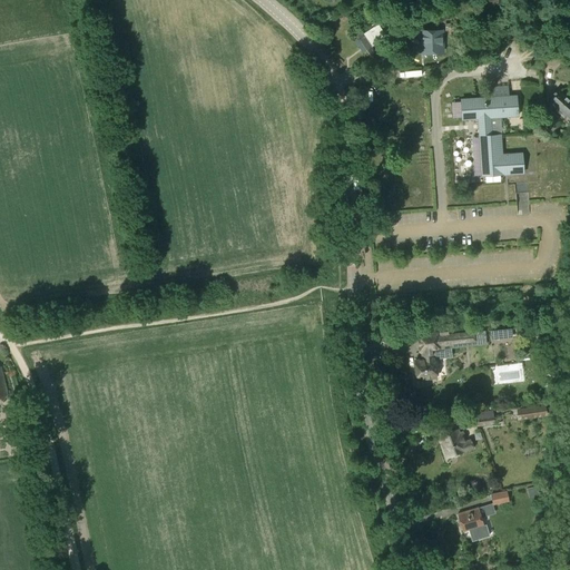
[(356,36),(365,49),(369,55),(374,50),(362,32),(356,36)]
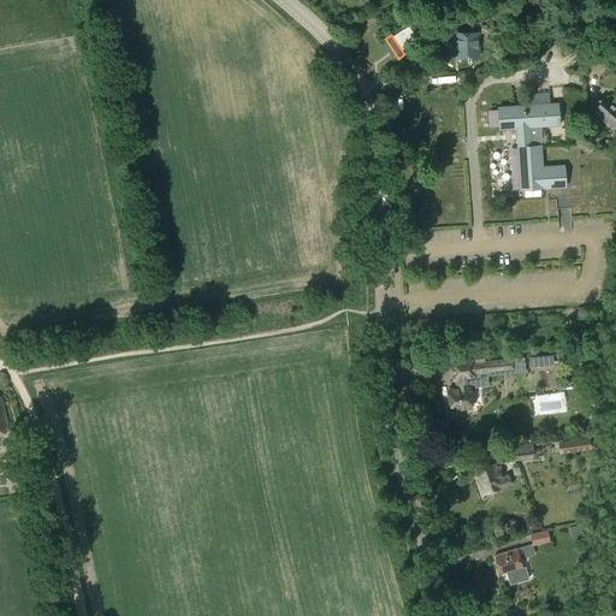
[(472,35),(458,36),(458,55),(472,55),(472,52),(479,52),(478,39),(472,39),(472,35)]
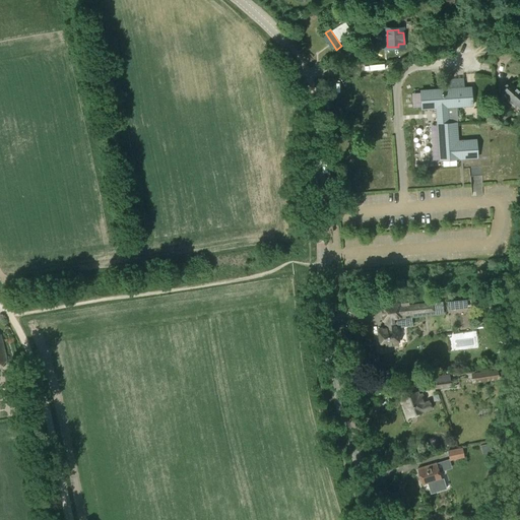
[(457,86),(465,85),(465,77),(457,78),(457,86)]
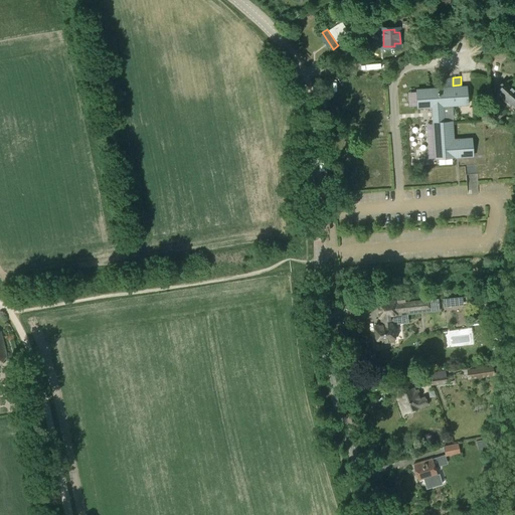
[(513,87),(508,81),(507,81),(495,95),(500,100),(501,98),(508,104),(512,100),(514,102),(514,91),(512,89),(513,87)]
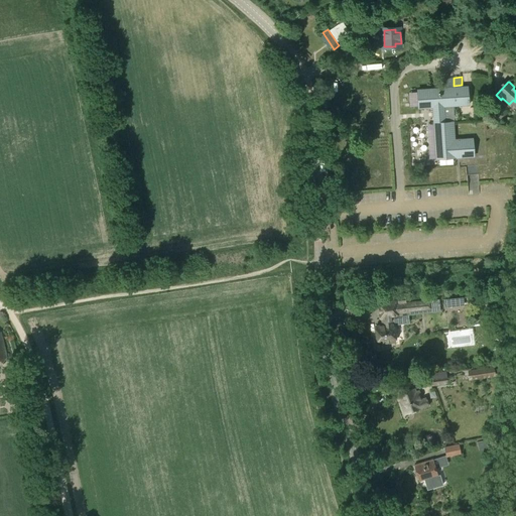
[(452,88),(453,106),(469,105),(468,87),(452,88)]
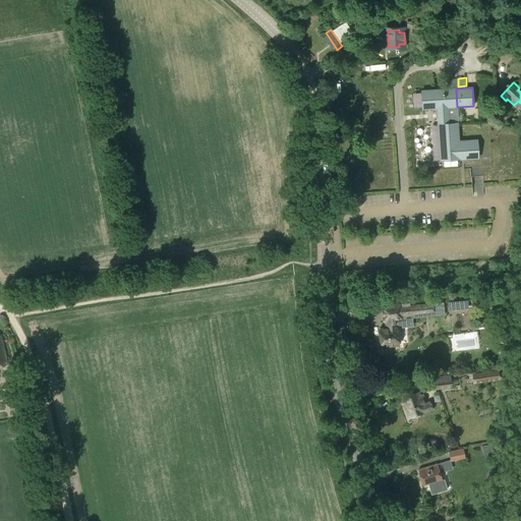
[(457,107),(456,89),(421,91),(422,109),(437,108),(441,161),(463,159),(478,158),(477,140),(462,141),(458,141),(457,123),(458,123),(457,107)]
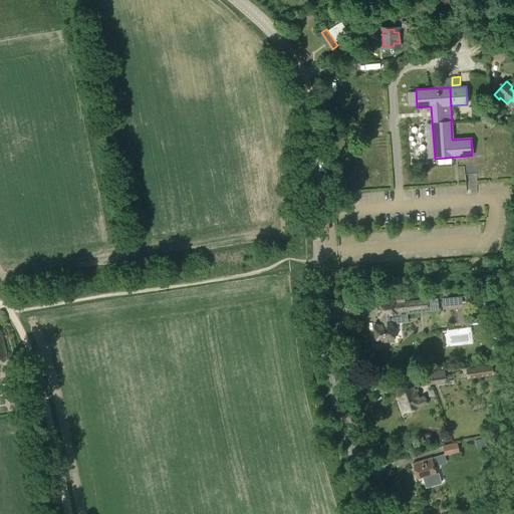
[(458,167),(464,166),(484,165),(481,124),(455,126),(456,140),(471,139),(472,156),(457,157),(458,167)]
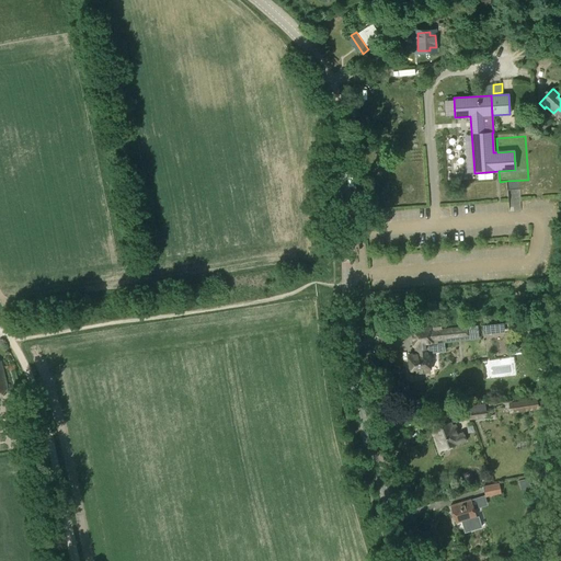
[(482,325),(483,334),(504,332),(503,323),(482,325)]
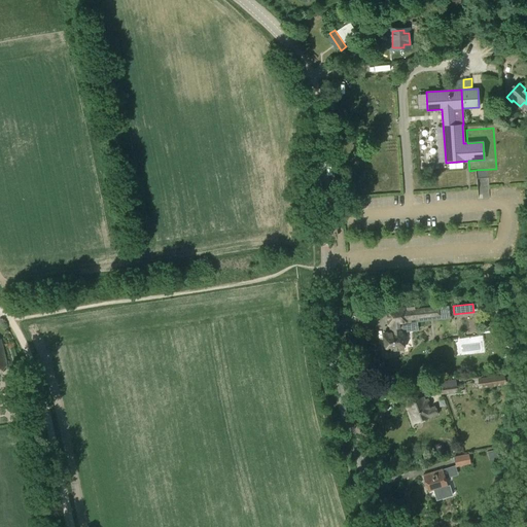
[(448,306),(438,307),(405,311),(403,308),(386,310),(388,325),(390,324),(391,332),(383,334),(385,350),(403,348),(401,331),(419,329),(418,320),(441,318),(449,317),(448,306)]
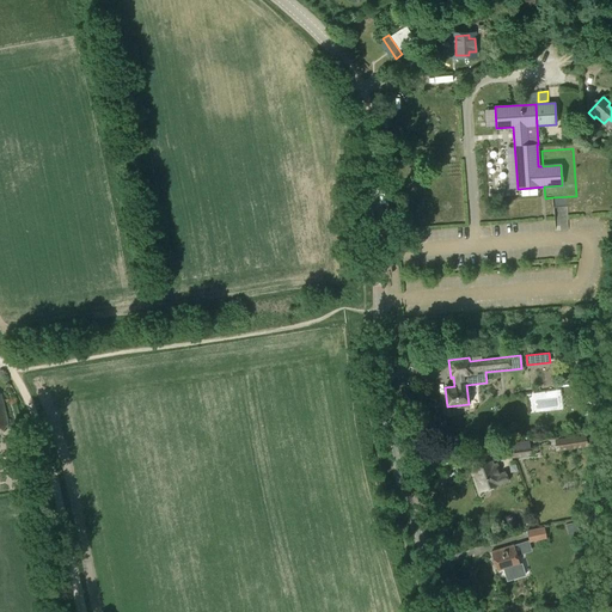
[(556,444),(557,450),(588,445),(588,440),(556,444)]
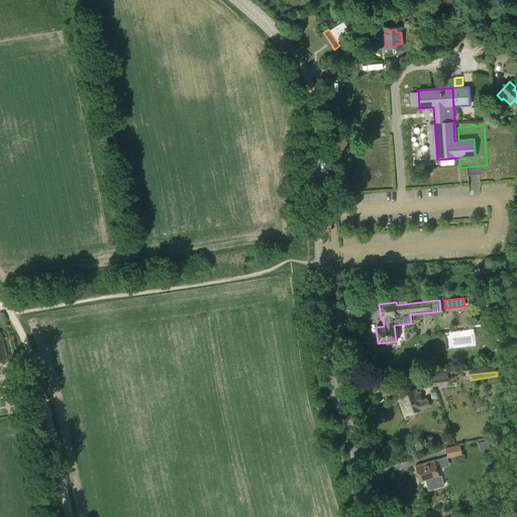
[(420,380),(422,387),(440,384),(440,385),(441,385),(442,386),(449,385),(449,382),(448,375),(440,376),(440,377),(420,380)]
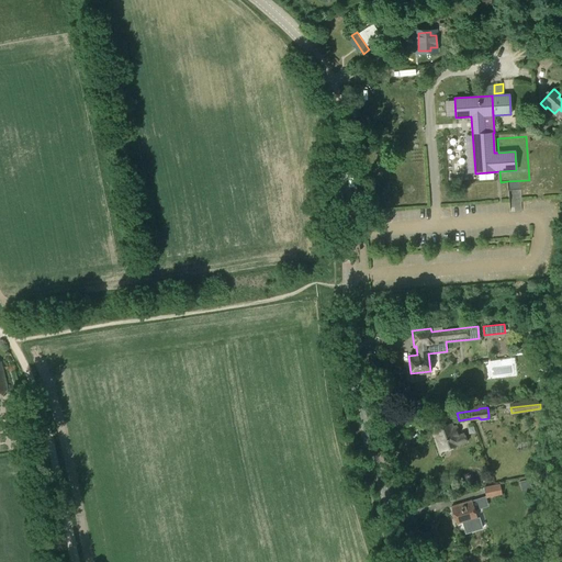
[(451,423),(435,429),(438,440),(437,441),(440,450),(441,450),(444,457),(451,453),(449,448),(467,441),(464,433),(459,435),(457,428),(453,429),(451,423)]
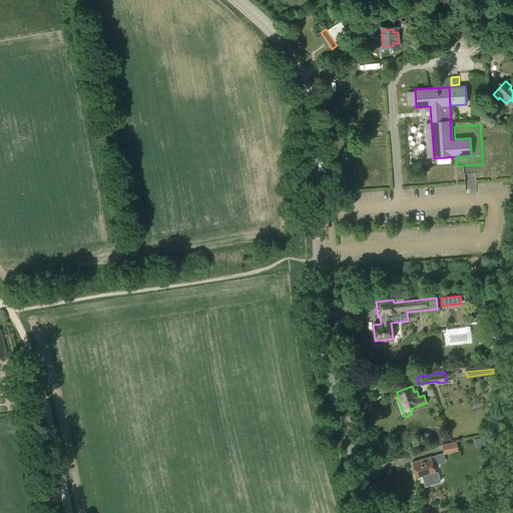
[(481,437),(473,439),(475,447),(483,446),(481,437)]
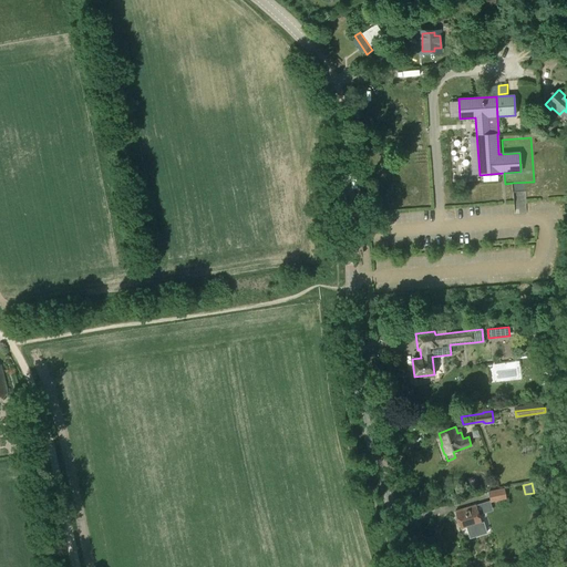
[(504,498),(502,488),(487,492),(488,502),(504,498)]
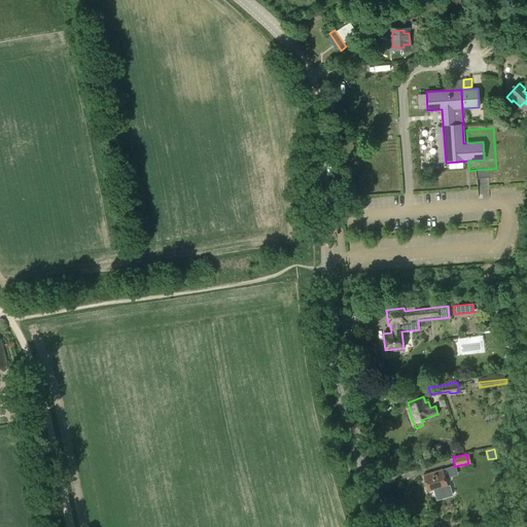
[(426,490),(434,488),(437,498),(451,494),(449,486),(446,487),(441,468),(422,475),(426,490)]
